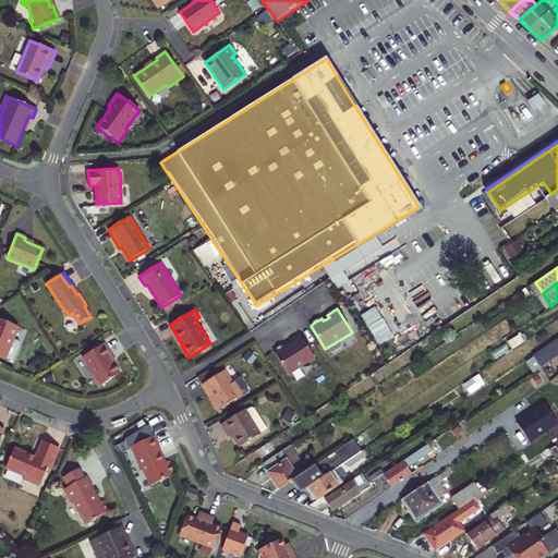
[(19,327),(0,318),(0,358),(12,363),(19,348),(19,343),(13,341),(19,327)]
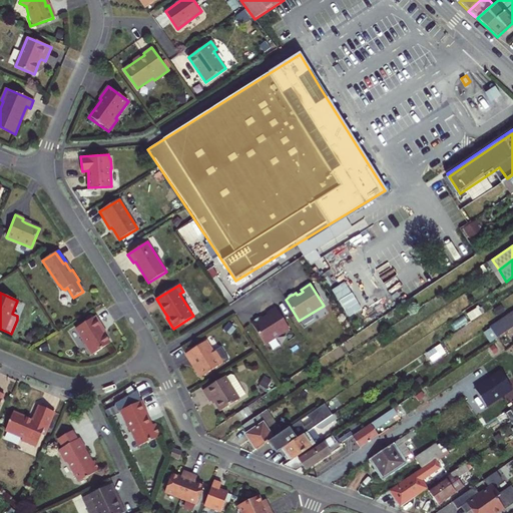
[(254,322),(251,323),(266,345),(290,330),(276,308),(267,313),(269,316),(267,318),(264,320),(262,317),(259,319),(258,319),(254,321),(254,322)]
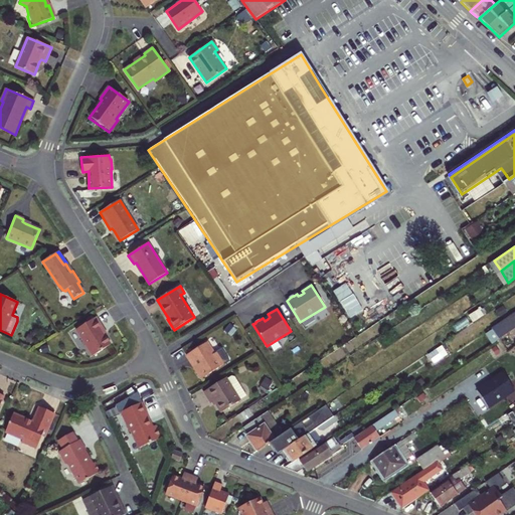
[(501,339),(514,329),(514,314),(494,329),(501,339)]
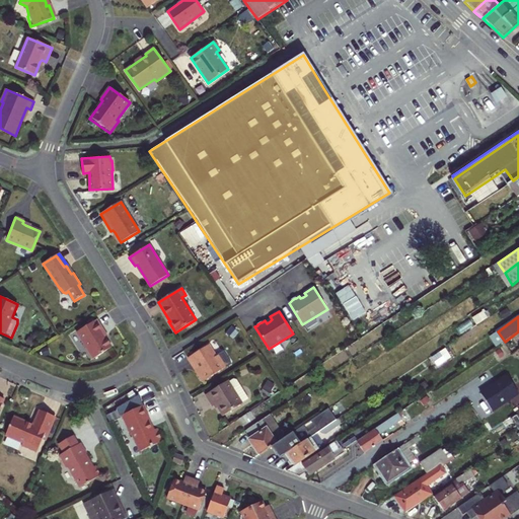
[(77,332),(93,359),(112,347),(105,337),(103,334),(104,331),(96,319),(77,332)]
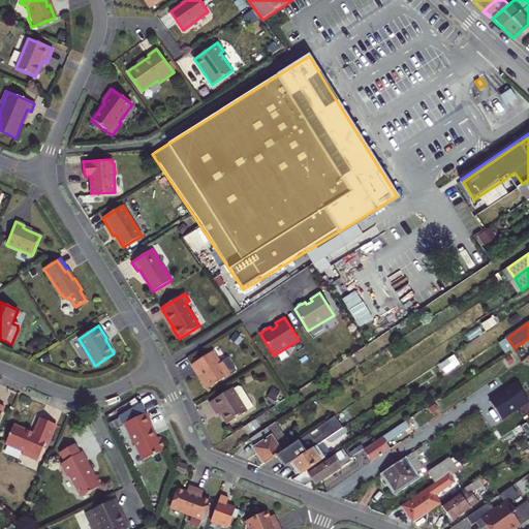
[(221,363),(214,351),(192,365),(198,374),(199,373),(201,376),(203,378),(200,380),(207,390),(237,371),(228,358),(221,363)]
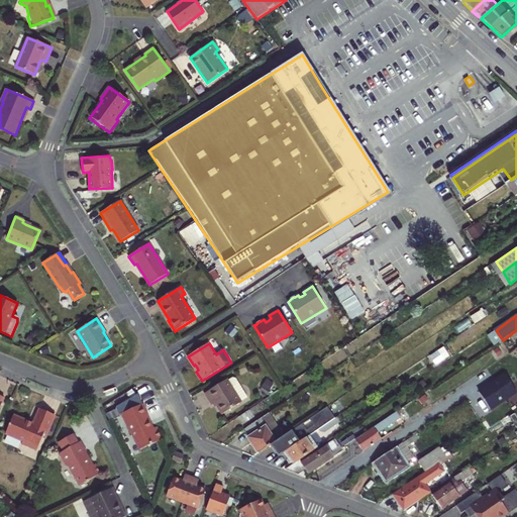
[(504,376),(478,393),(485,403),(489,410),(515,392),(504,376)]
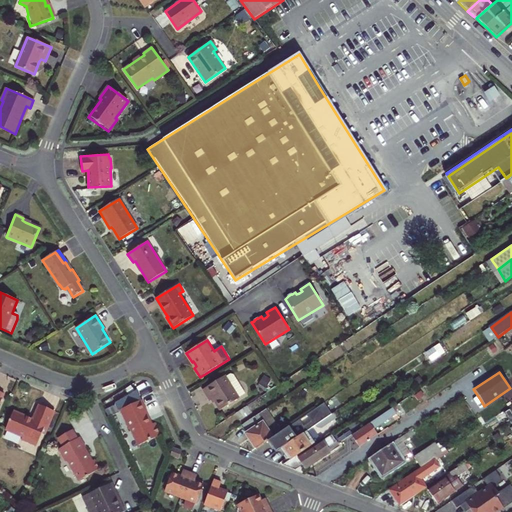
[(225,376),(202,390),(210,401),(213,400),(216,404),(220,411),(239,399),(239,398),(245,394),(233,375),(230,375),(226,377),(225,376)]
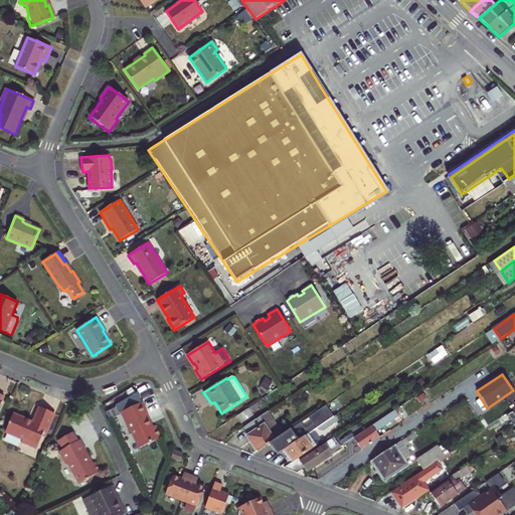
[(122,411),(143,402),(138,392),(116,402),(117,405),(120,412),(122,411)]
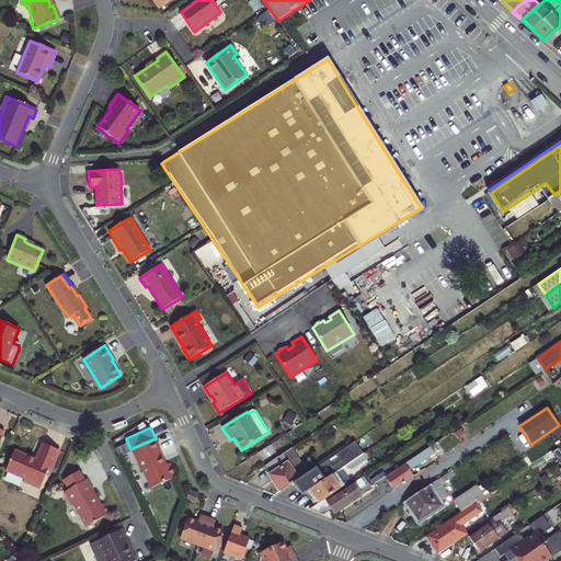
[(152,488),(173,478),(168,465),(165,465),(163,459),(159,450),(161,449),(156,438),(133,448),(142,470),(144,469),(152,488)]
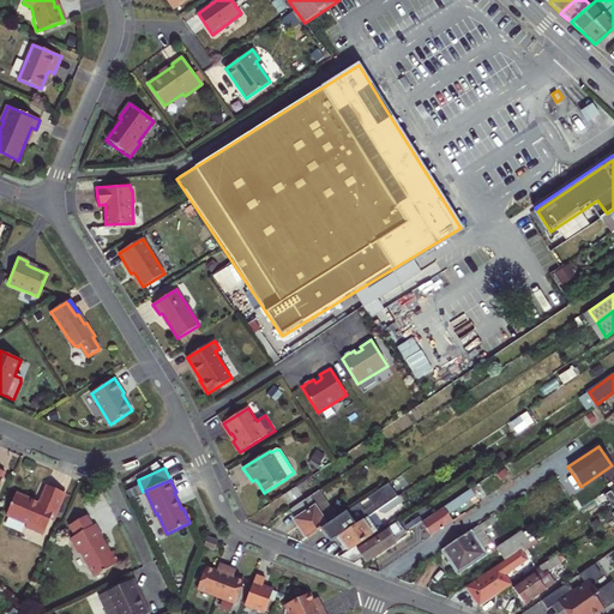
[(337,517),(321,527),(331,540),(339,535),(355,524),(362,519),(398,495),(390,481),(368,497),(373,504),(365,509),(360,501),(337,517)]
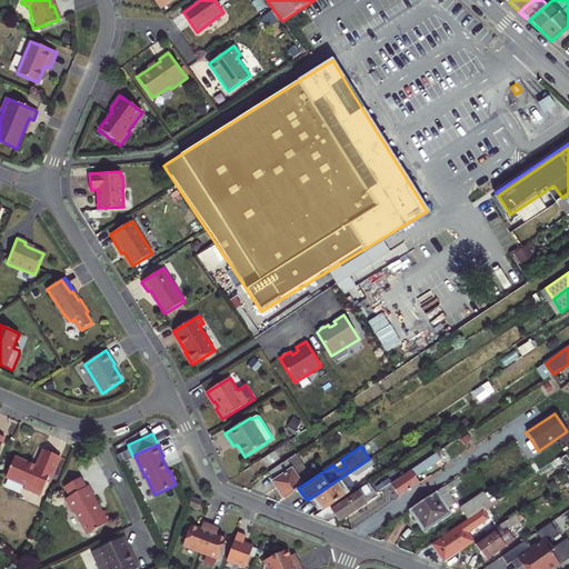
[(448,446),(390,485),(395,490),(400,496),(431,475),(427,469),(452,452),(448,446)]
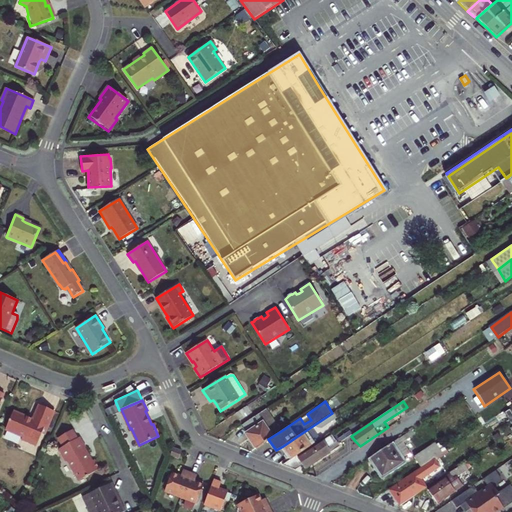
[(116,403),(104,409),(108,416),(120,411),(119,410),(116,403)]
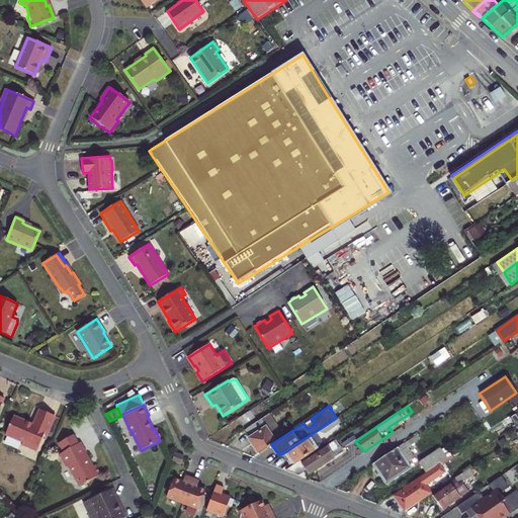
[(253,409),(240,417),(245,424),(257,416),(253,409)]
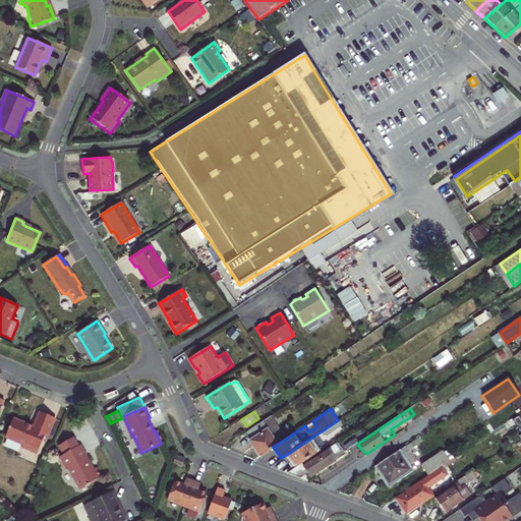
[(14,419),(7,438),(24,445),(23,449),(38,455),(44,442),(47,443),(57,419),(41,412),(35,427),(31,425),(14,419)]
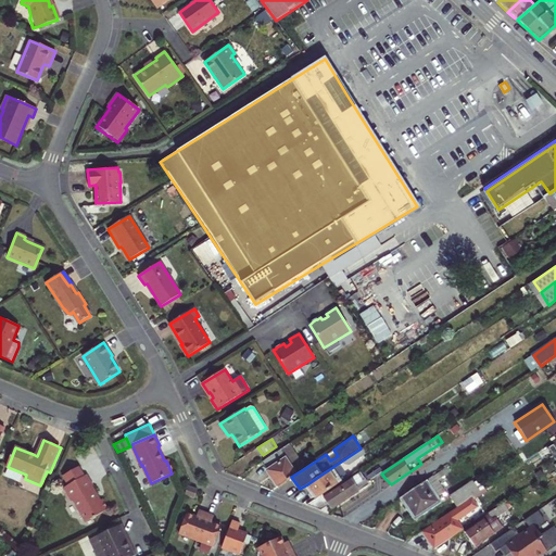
[(289,444),(279,451),(263,462),(267,468),(266,469),(268,474),(297,455),(289,444)]
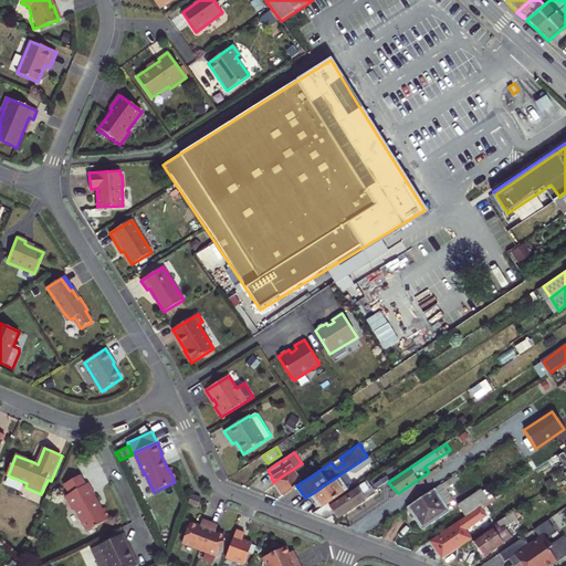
[(302,463),(273,482),(278,489),(282,495),(311,477),(302,463)]
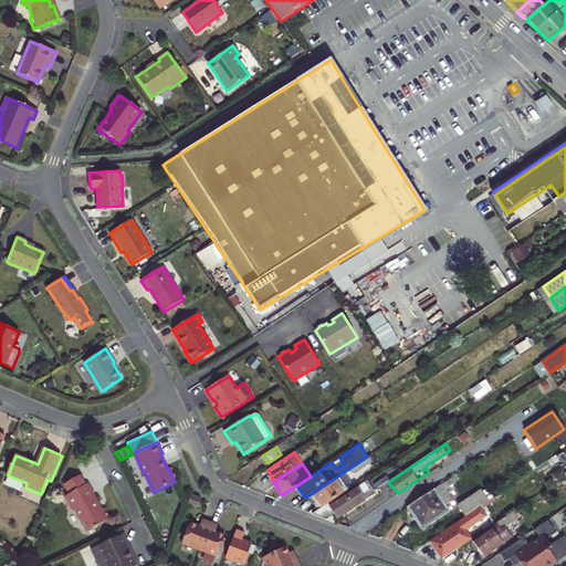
[(66,482),(72,492),(88,483),(84,473),(66,482)]
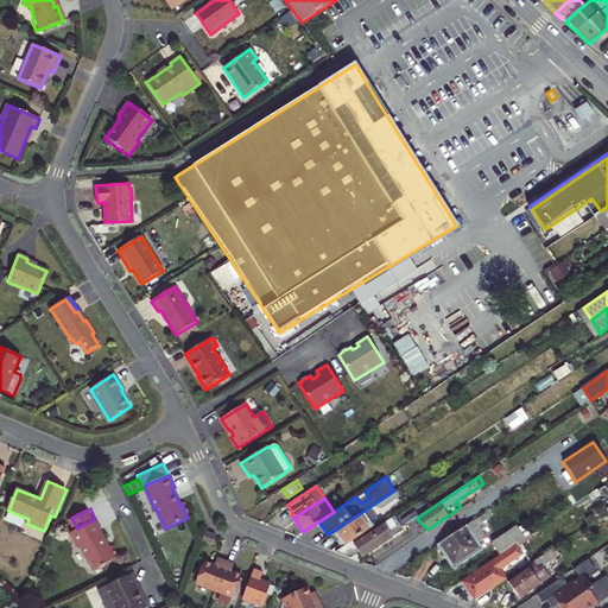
[(487,511),(437,544),(445,556),(454,568),(482,548),(477,542),(485,537),(476,524),(489,514),(487,511)]
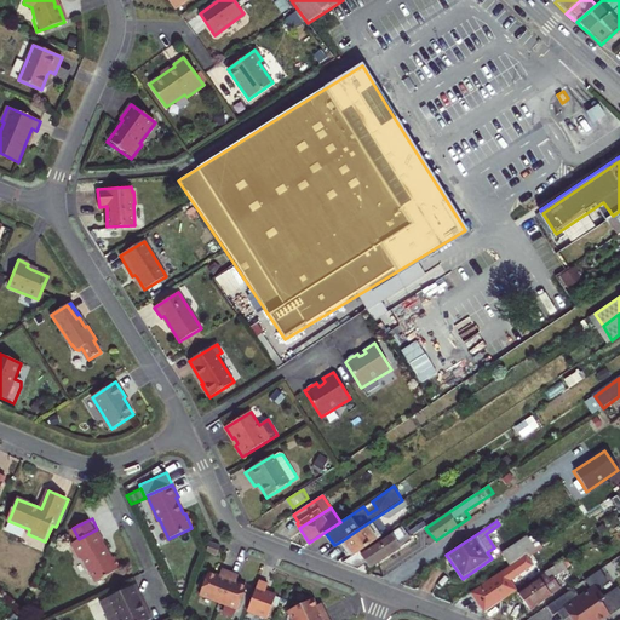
[(377,541),(366,524),(359,529),(343,540),(348,547),(354,557),(377,541)]
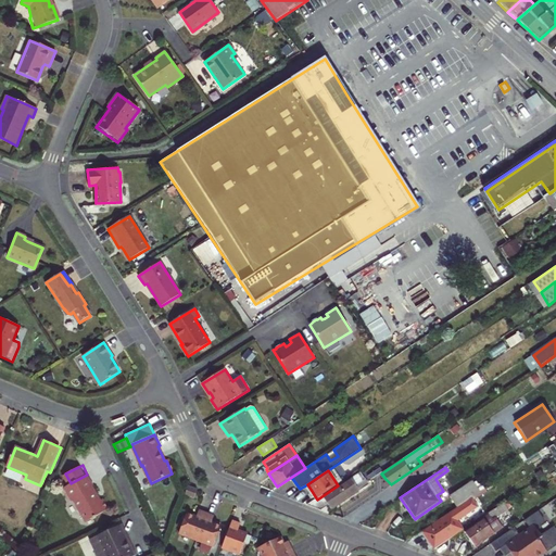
[(361,472),(310,506),(320,510),(325,513),(328,509),(330,506),(332,508),(358,490),(355,484),(362,481),(359,477),(362,476),(361,472)]
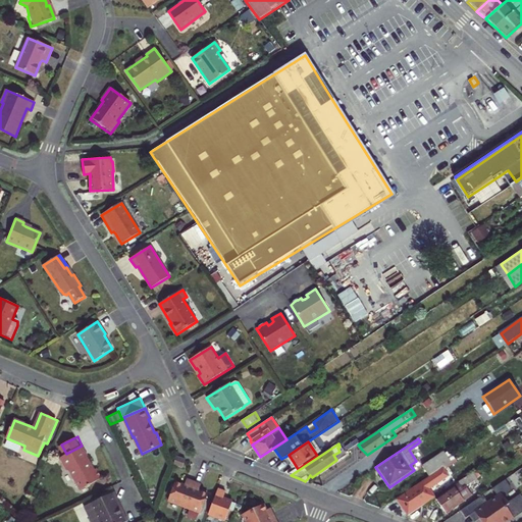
[(66,454),(62,456),(67,469),(70,470),(79,488),(101,477),(96,468),(93,470),(92,468),(91,466),(93,465),(84,446),(82,446),(66,454)]
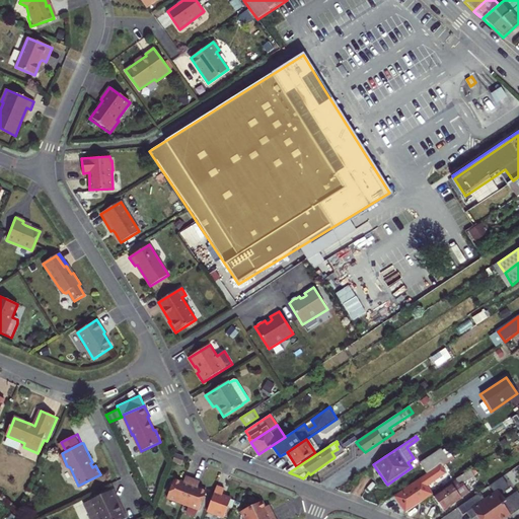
[(439,449),(418,463),(425,473),(430,470),(439,464),(445,459),(439,449)]
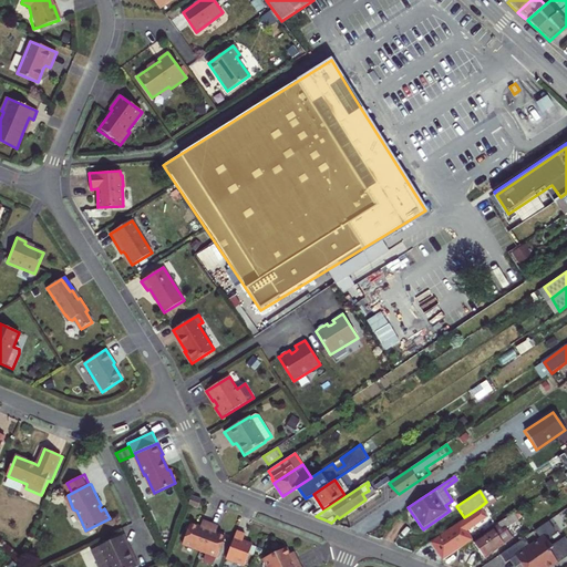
[(192,496),(188,505),(198,508),(202,500),(192,496)]
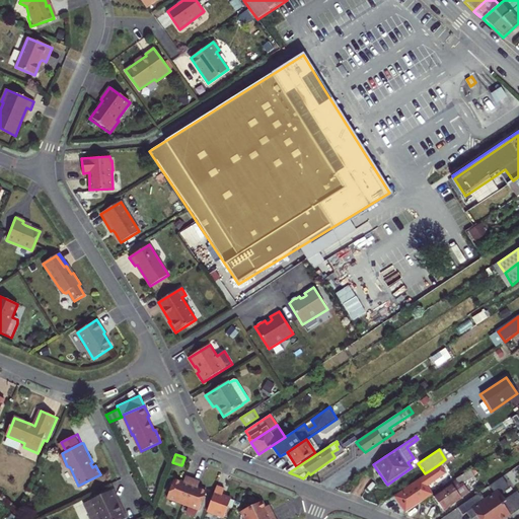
[(425,473),(393,495),(399,503),(404,511),(423,499),(432,493),(426,485),(444,472),(439,464),(430,470),(425,473)]
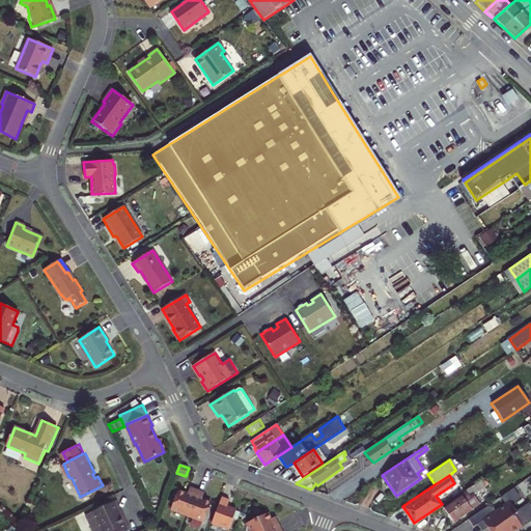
[(482,476),(466,487),(467,490),(443,505),(448,514),(453,521),(472,508),(471,507),(476,503),(470,494),(484,483),(482,481),(484,479),(482,476)]
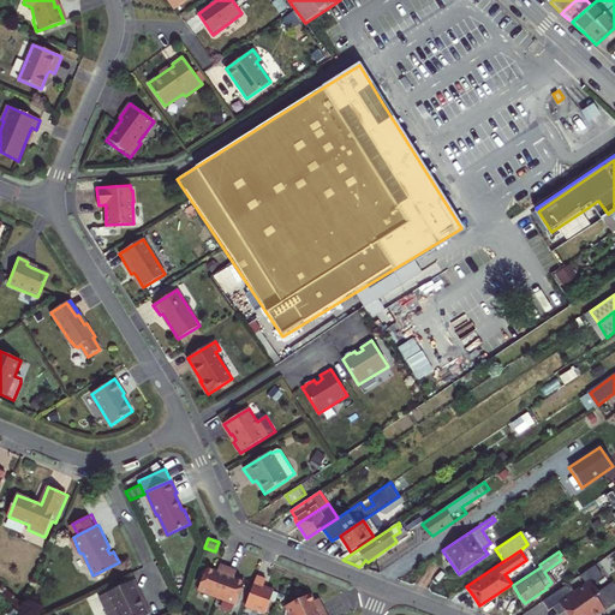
[(196,589),(215,596),(227,567),(219,563),(216,572),(210,569),(206,567),(196,589)]
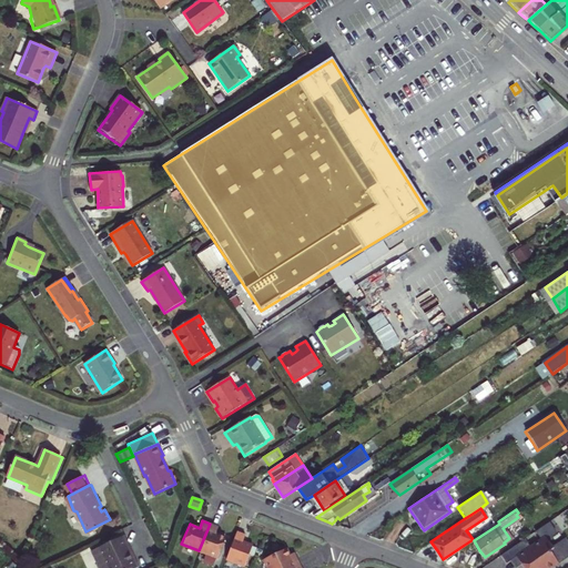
[(521,538),(497,554),(503,563),(507,559),(514,556),(518,564),(521,567),(547,567),(567,554),(567,544),(566,540),(558,546),(555,540),(549,544),(545,537),(551,533),(545,523),(533,530),(538,538),(527,546),(521,538)]
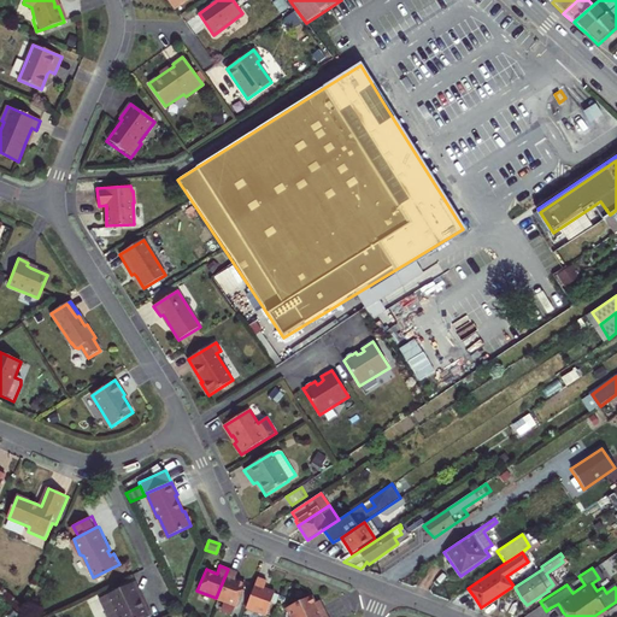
[(236,573),(228,569),(216,598),(236,606),(245,585),(239,582),(234,581),(236,573)]
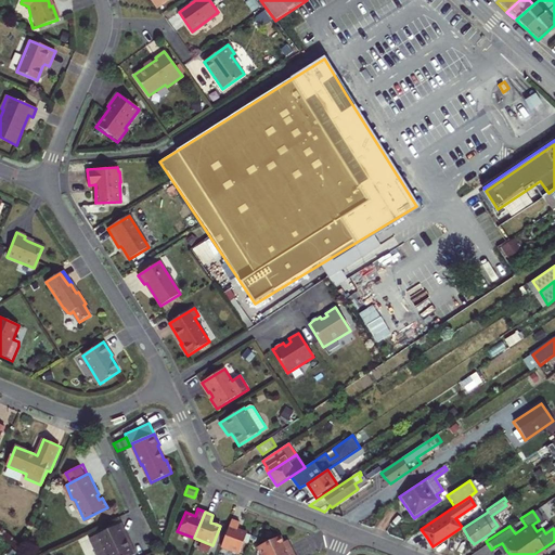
[(240,523),(231,519),(220,546),(239,553),(246,533),(240,531),(236,529),(240,523)]
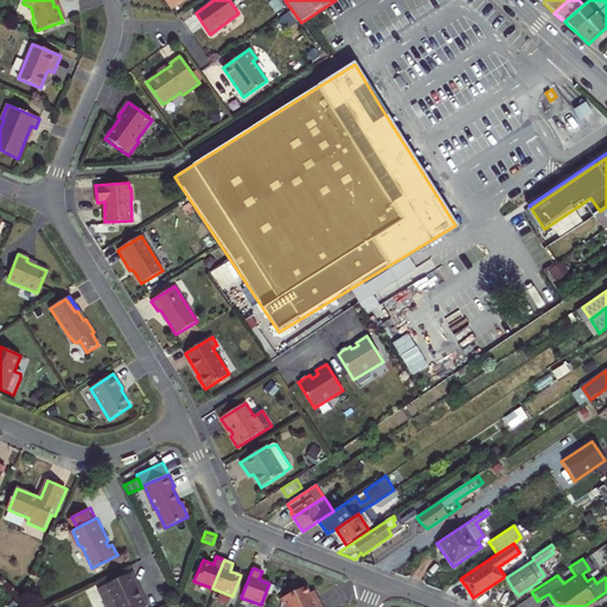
[(136,589),(129,574),(95,590),(102,606),(145,606),(140,596),(138,596),(136,594),(135,590),(136,589)]
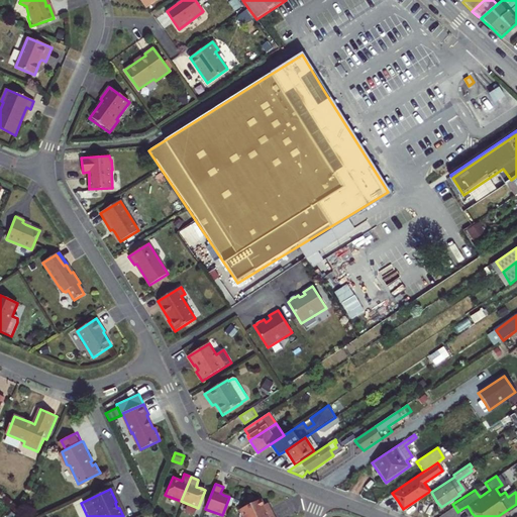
[(239,509),(242,516),(266,516),(271,515),(268,507),(264,509),(262,505),(260,500),(239,509)]
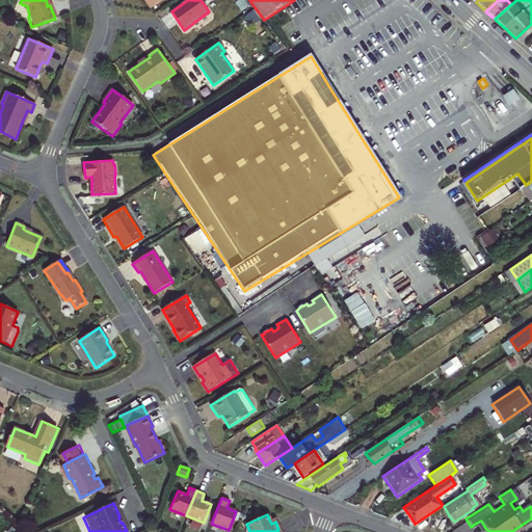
[(481,521),(475,524),(477,527),(480,531),(485,528),(481,521)]
